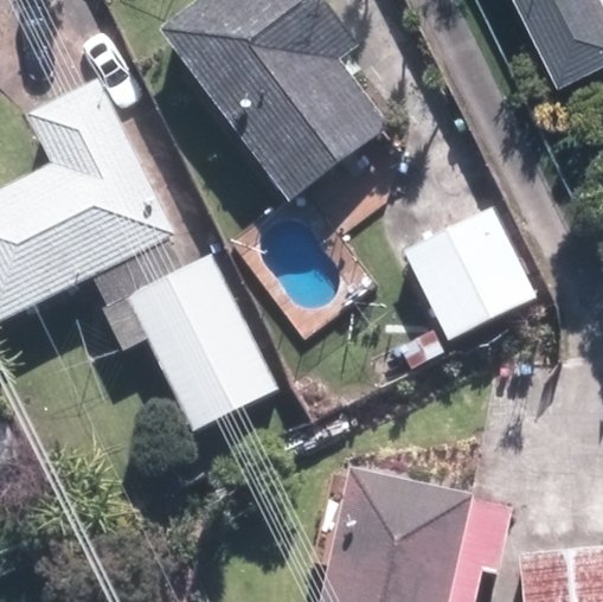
[(290,202),(389,126),(339,61),(360,45),(325,0),(192,0),(156,27),(290,202)]
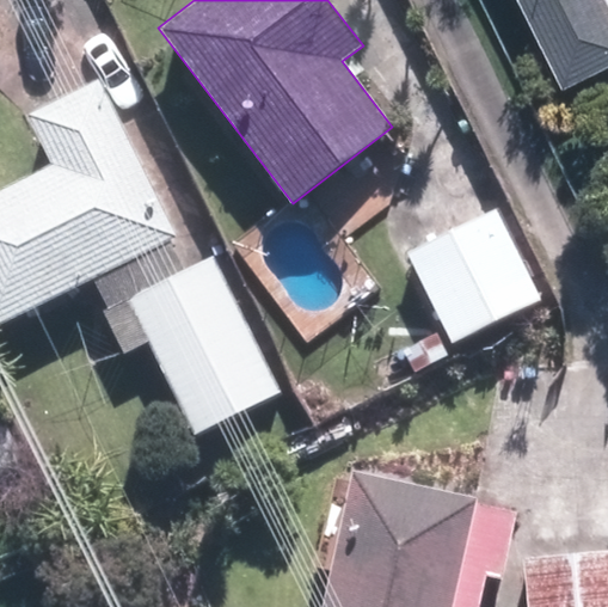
[(522,0),(562,79),(607,55),(607,0),(522,0)]
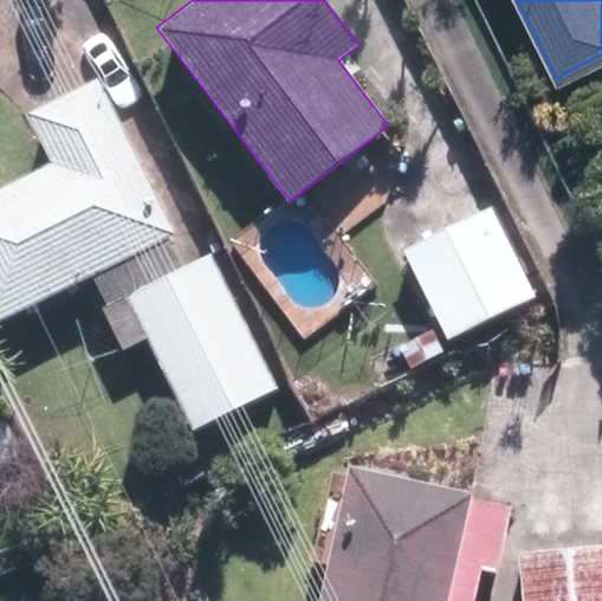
[(147,335),(192,428),(274,388),(208,253),(183,265),(169,237),(174,234),(96,75),(27,110),(51,162),(0,187),(0,321),(95,275),(108,303),(101,307),(121,348),(147,335)]
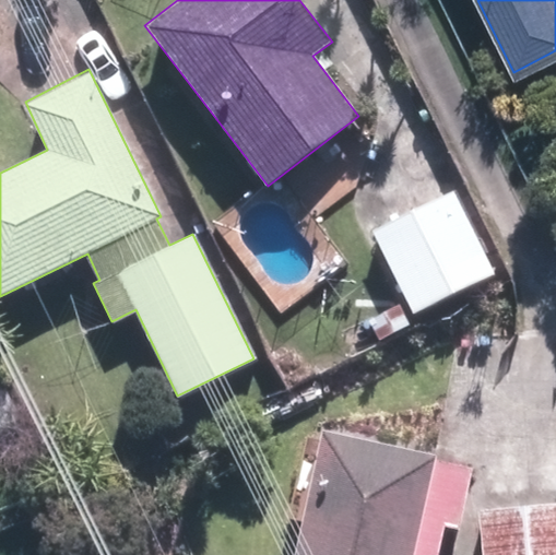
[(493,272),(454,190),(370,229),(410,310),(493,272)]
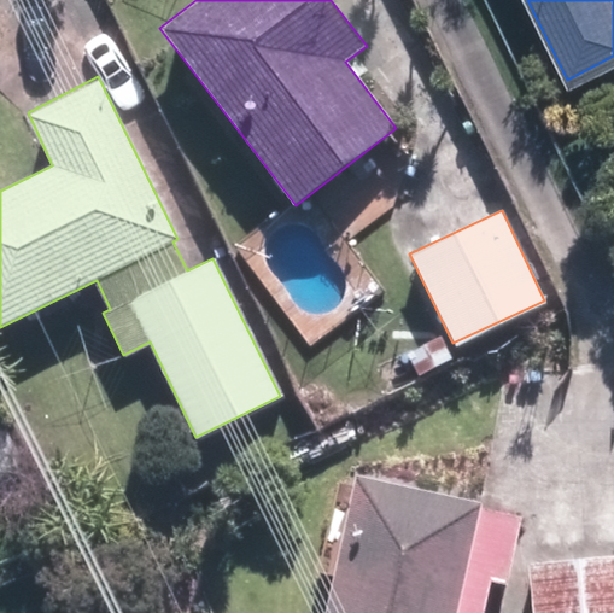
[(0,468),(25,457),(6,416),(0,419),(0,468)]
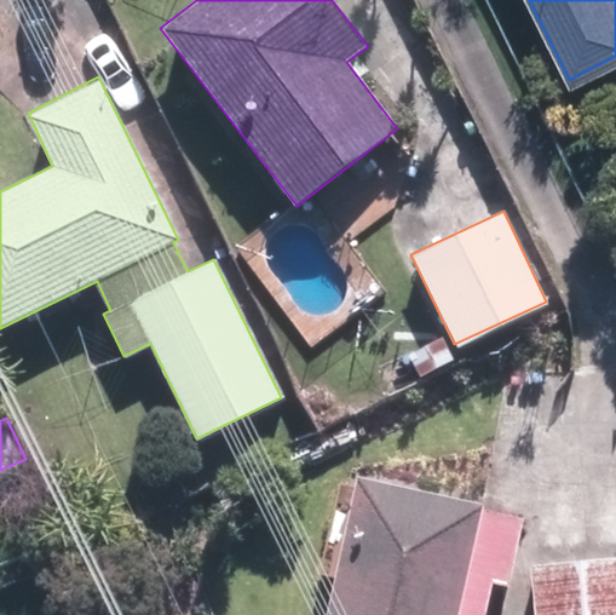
[(328,614),(487,614),(494,584),(511,587),(525,519),(485,512),(485,506),(357,477),(328,614)]
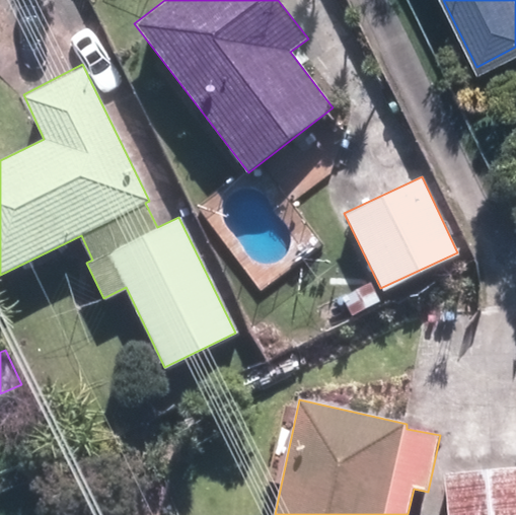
[(515,514),(515,468),(443,475),(445,514),(515,514)]
